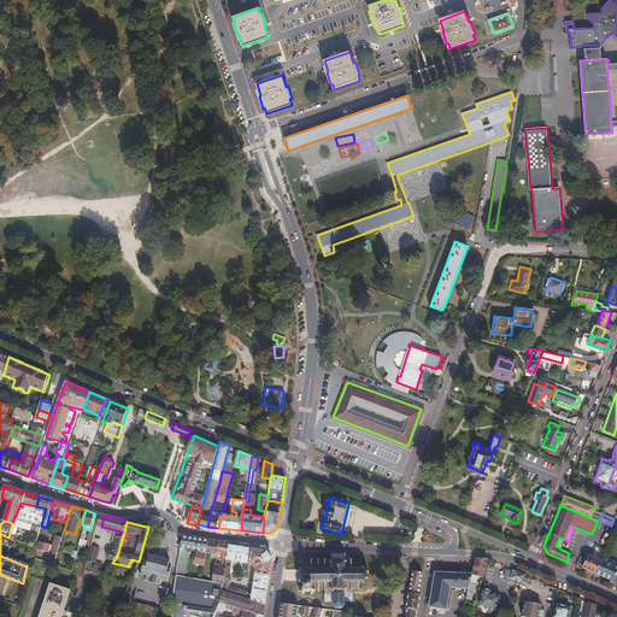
[(112,554),(117,557),(122,540),(124,533),(117,530),(115,544),(112,554)]
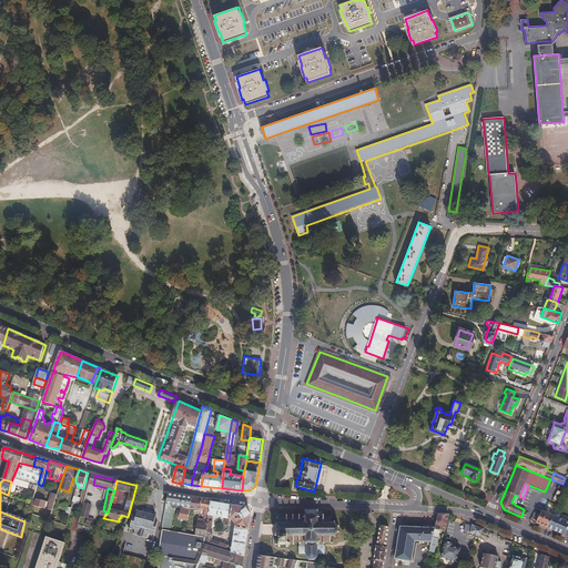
[(32,499),(31,504),(38,506),(52,509),(58,495),(51,493),(49,501),(36,498),(36,499),(32,499)]
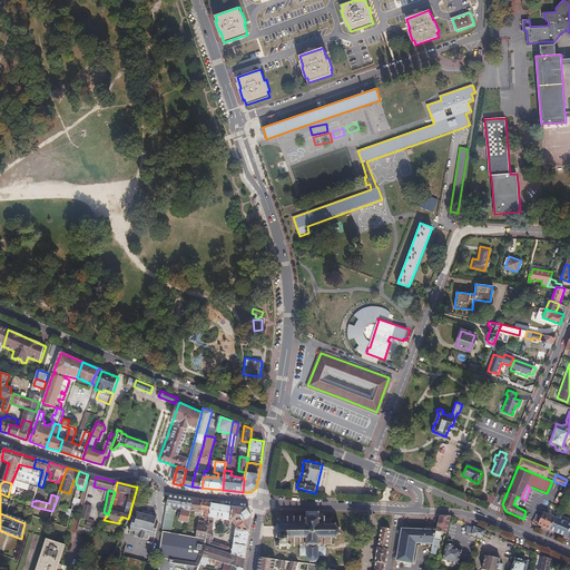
[(190,510),(193,499),(187,498),(168,494),(164,531),(170,532),(174,509),(182,510),(190,511),(190,510)]
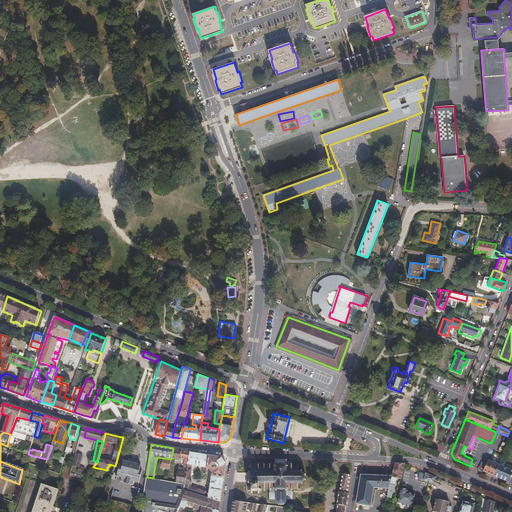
[(181,459),(183,450),(176,449),(173,448),(171,458),(181,460),(181,459)]
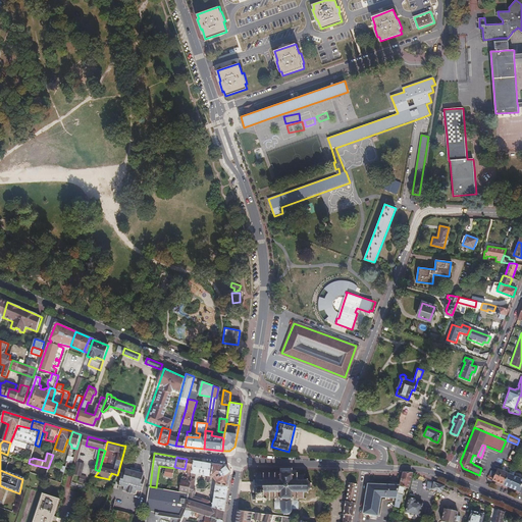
[(192,473),(193,461),(194,460),(187,459),(185,468),(189,469),(189,472),(192,473)]
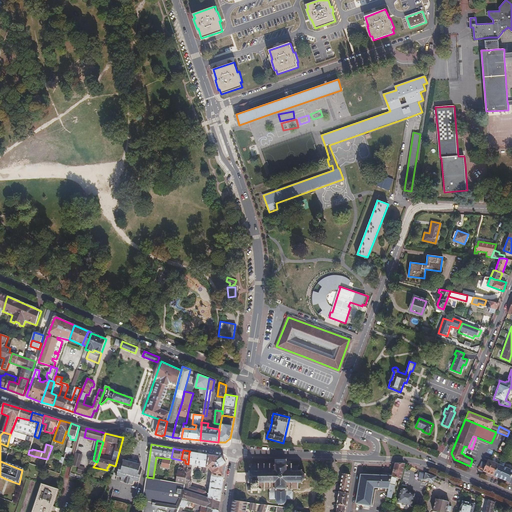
[(184,490),(220,501),(226,464),(224,461),(222,458),(189,452),(188,464),(187,467),(185,484),(184,490)]
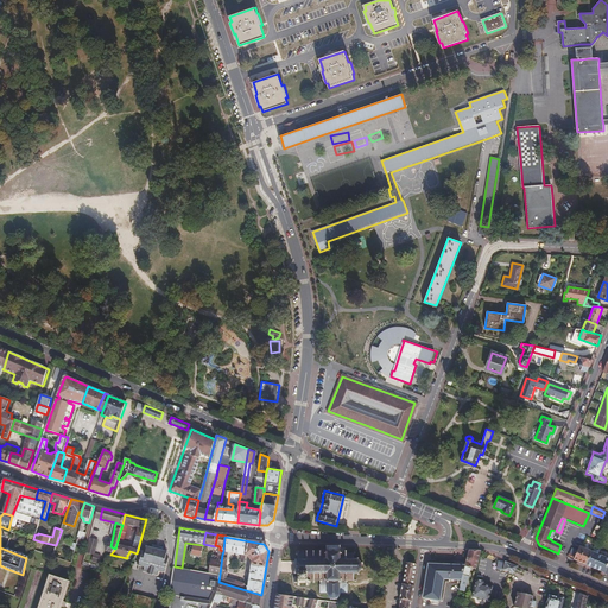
[(33,539),(30,549),(38,551),(40,542),(33,539)]
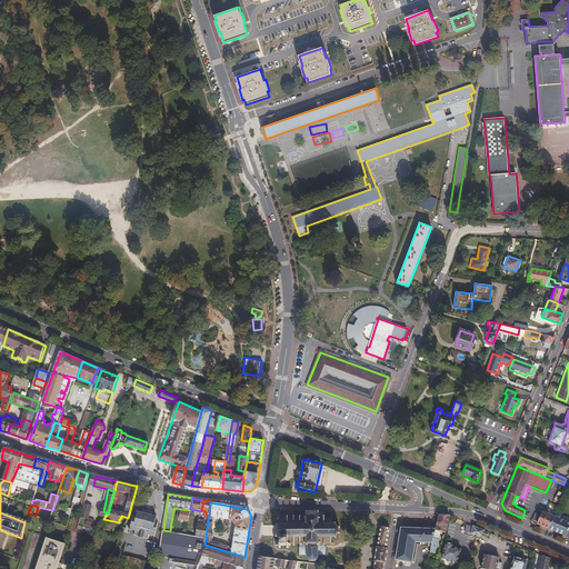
[(82,505),(81,519),(90,519),(90,505),(82,505)]
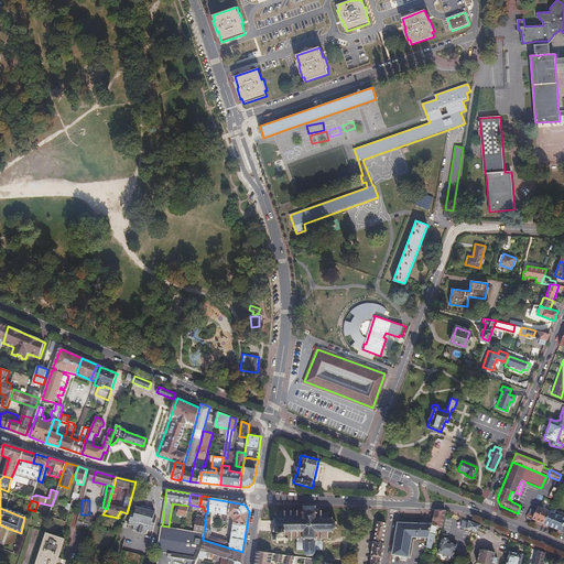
[(188,506),(180,505),(179,516),(186,517),(188,506)]
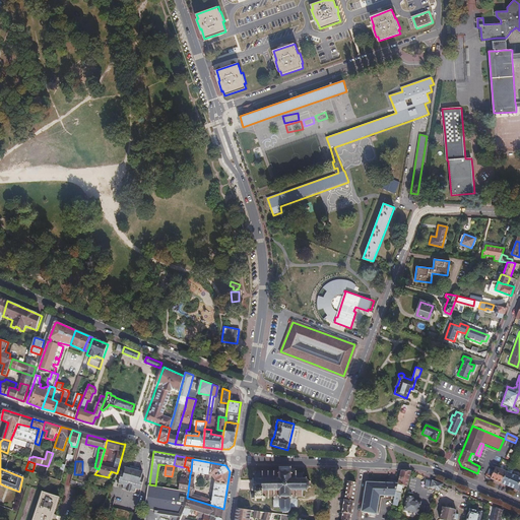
[(137,489),(141,490),(145,477),(142,476),(143,472),(139,471),(130,468),(126,467),(125,472),(122,471),(119,483),(124,484),(123,489),(134,492),(135,493),(137,489)]
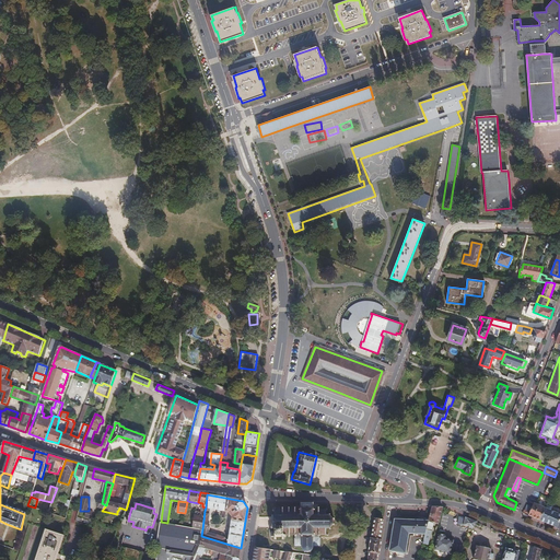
[(314,503),(301,503),(301,510),(295,510),(295,508),(294,508),(294,510),(289,510),(289,508),(288,508),(288,510),(283,510),(283,508),(282,508),(282,510),(277,510),(277,508),(275,508),(275,510),(273,510),(273,512),(276,512),(276,516),(270,516),(270,518),(272,518),(272,527),(270,527),(270,529),(275,529),(276,532),(273,532),(272,533),(272,538),(276,538),(276,540),(278,540),(278,538),(283,538),(283,539),(286,539),(286,537),(287,536),(288,536),(288,541),(293,541),(293,548),(302,548),(302,549),(304,549),(304,550),(303,550),(304,551),(305,551),(306,551),(308,551),(310,551),(310,552),(312,551),(311,550),(312,548),(313,548),(313,547),(321,547),(321,538),(319,538),(319,536),(327,536),(329,538),(330,537),(328,535),(328,529),(329,529),(331,531),(333,529),(331,528),(334,526),(336,527),(336,525),(335,524),(335,522),(335,520),(336,520),(336,517),(334,518),(330,516),(331,514),(330,513),(328,515),(328,510),(330,509),(329,508),(327,510),(321,510),(321,508),(318,508),(318,510),(314,510),(314,503)]
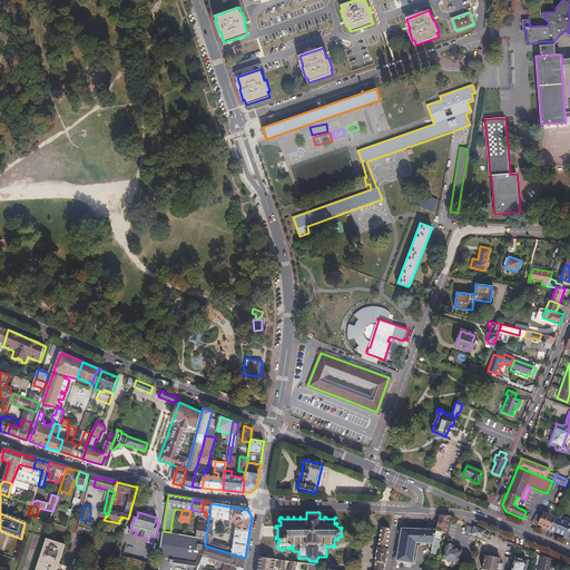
[(531,522),(549,530),(554,518),(542,512),(540,519),(537,518),(536,519),(532,519),(531,522)]
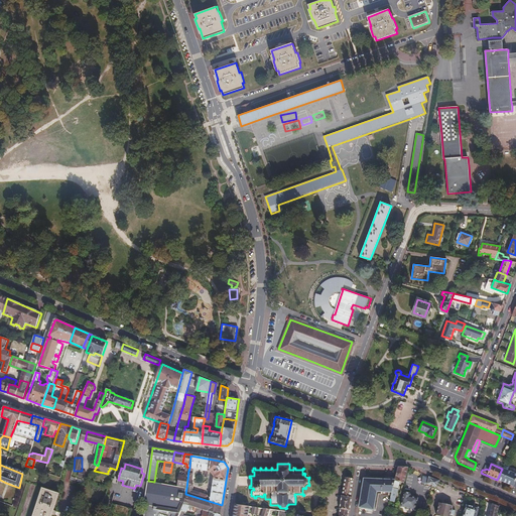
[(405,483),(408,469),(399,468),(395,481),(392,492),(391,498),(393,499),(395,499),(400,482),(405,483)]
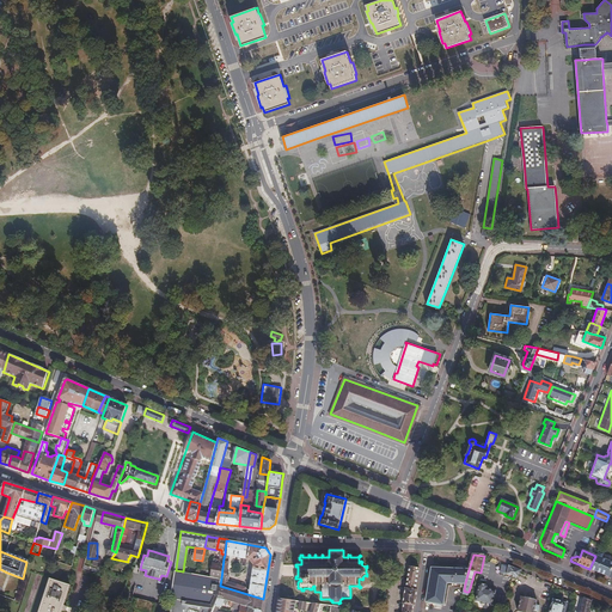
[(589,569),(607,576),(611,564),(611,562),(595,556),(589,569)]
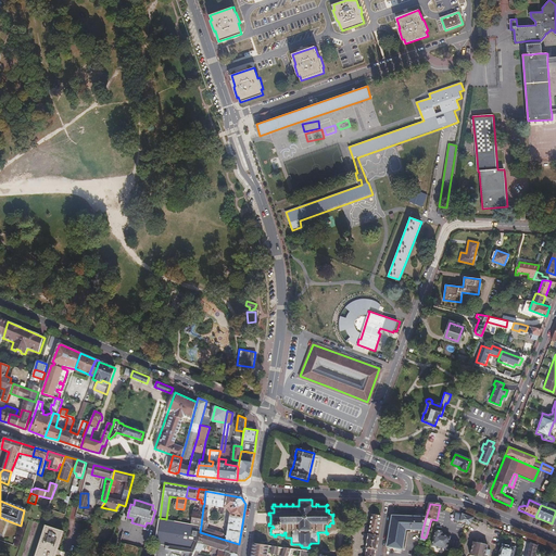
[(201,526),(203,507),(200,506),(199,513),(194,512),(192,523),(201,526)]
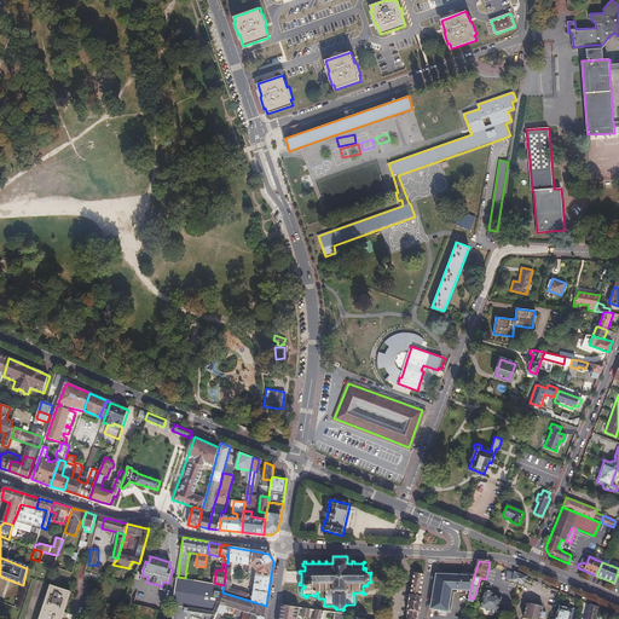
[(406,618),(416,618),(417,613),(418,613),(421,596),(420,596),(423,574),(415,573),(411,595),(410,595),(408,611),(409,611),(406,618)]
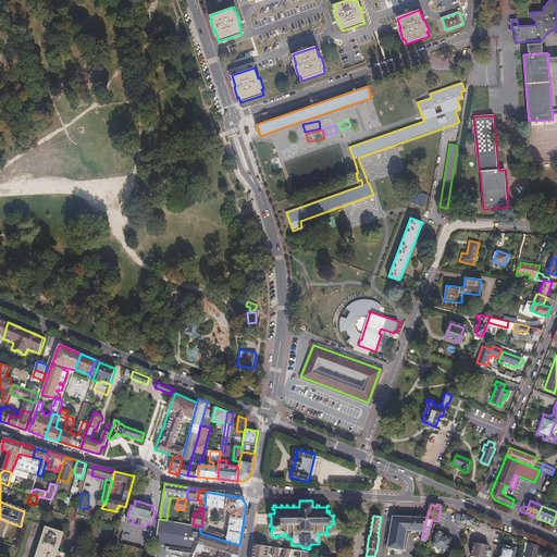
[(423,531),(426,519),(394,518),(388,548),(404,551),(407,531),(423,531)]
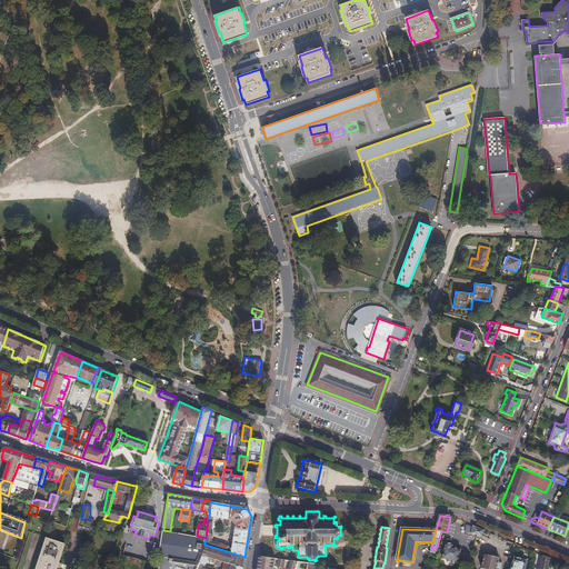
[(197,568),(203,555),(205,545),(206,538),(197,536),(186,535),(170,531),(163,530),(156,568),(197,568)]
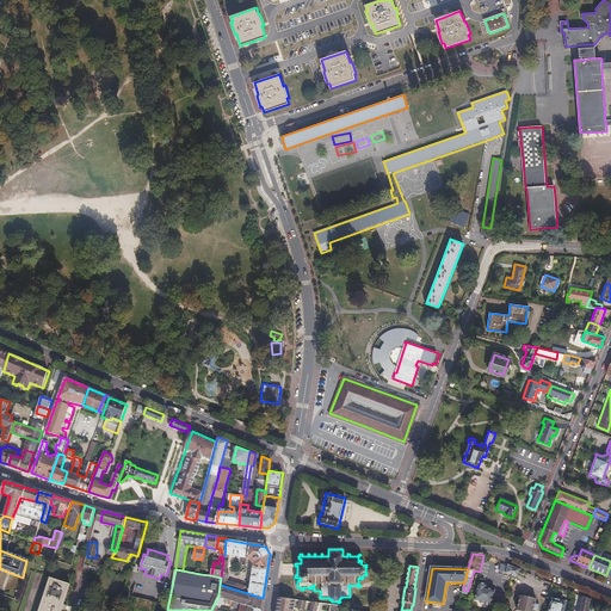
[(152,600),(159,603),(166,575),(161,574),(159,579),(158,578),(152,600)]
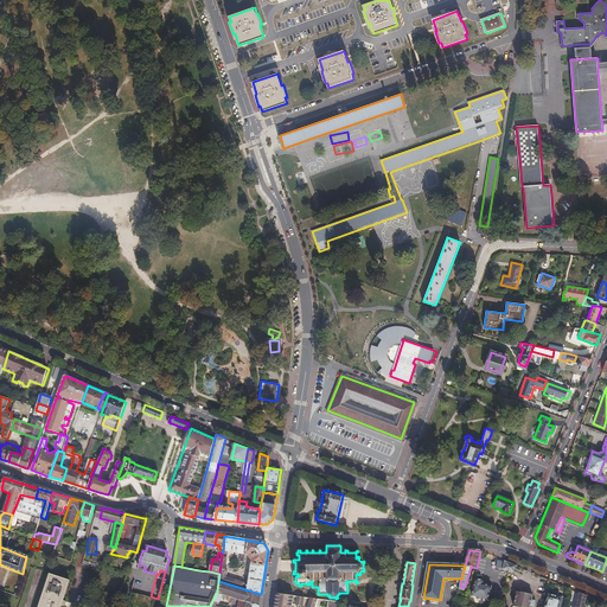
[(62,605),(63,600),(70,580),(50,574),(38,606),(61,606),(62,605)]
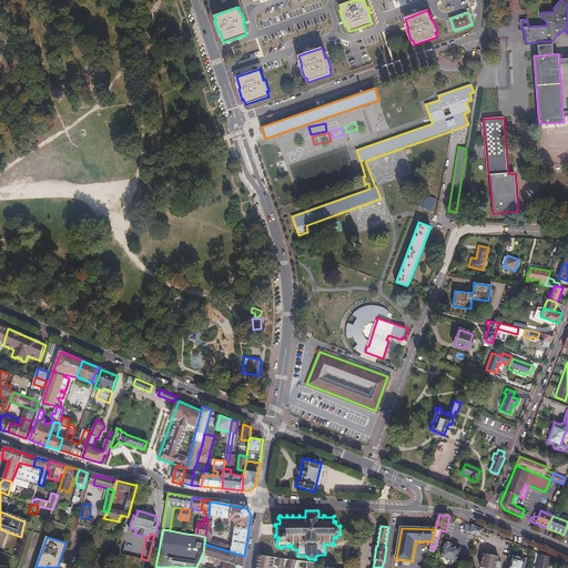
[(445,544),(445,545),(443,556),(443,557),(457,560),(460,549),(453,547),(453,545),(452,543),(448,541),(445,544)]
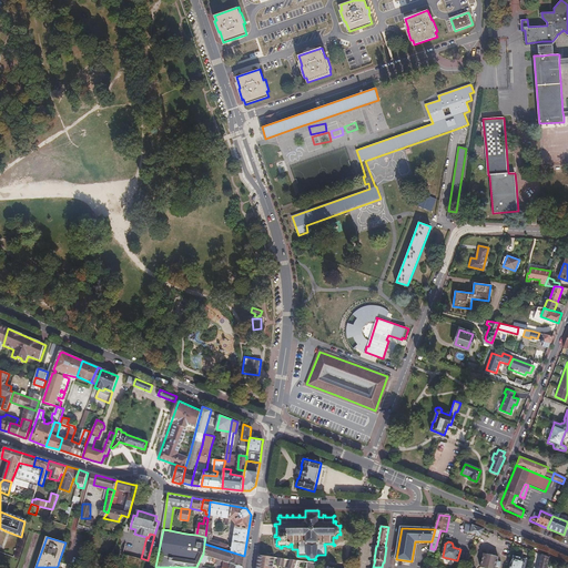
[(127,543),(123,554),(130,555),(133,545),(127,543)]
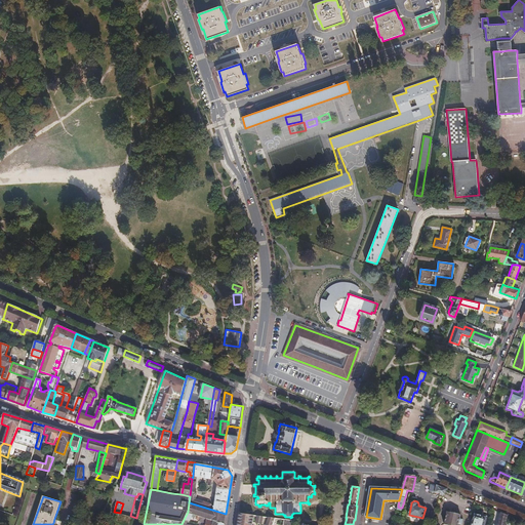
[(225,524),(226,514),(189,502),(188,512),(193,514),(207,519),(225,524)]
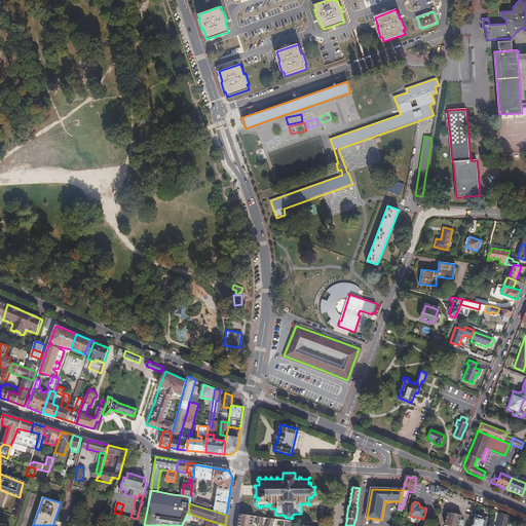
[(114,513),(112,520),(132,525),(134,525),(137,519),(130,517),(120,514),(114,513)]
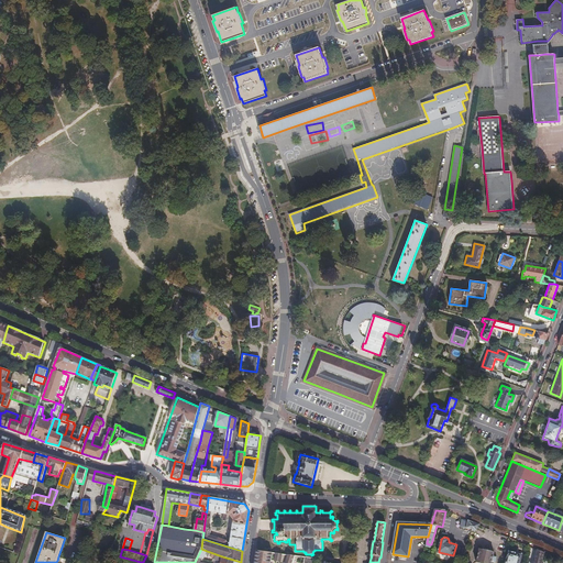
[(240,562),(241,562),(222,556),(220,562),(207,562),(201,562),(201,559),(203,559),(207,551),(201,549),(195,562),(240,562)]
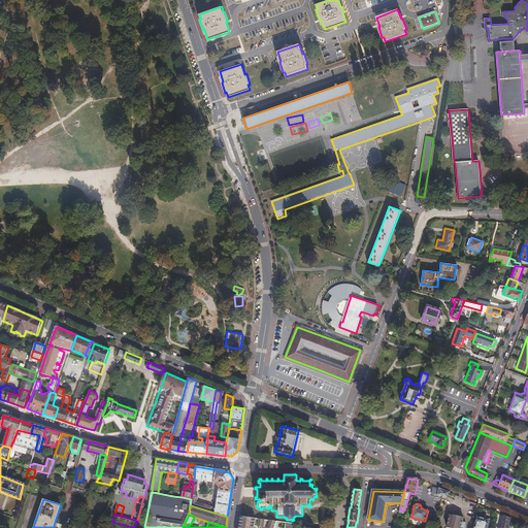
[(463,522),(464,518),(450,515),(448,527),(461,527),(462,527),(465,527),(466,523),(463,522)]
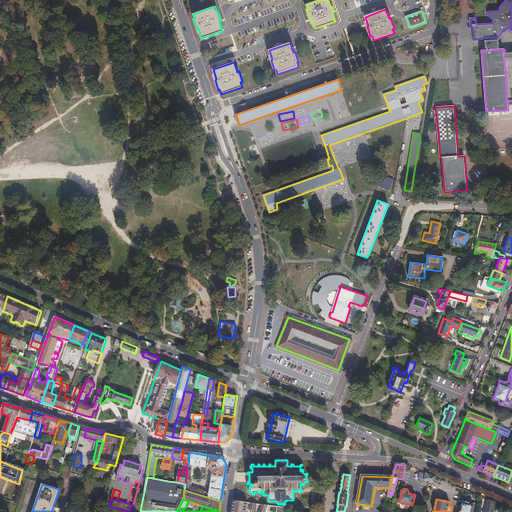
[(493,511),(496,503),(489,500),(485,511),(493,511)]
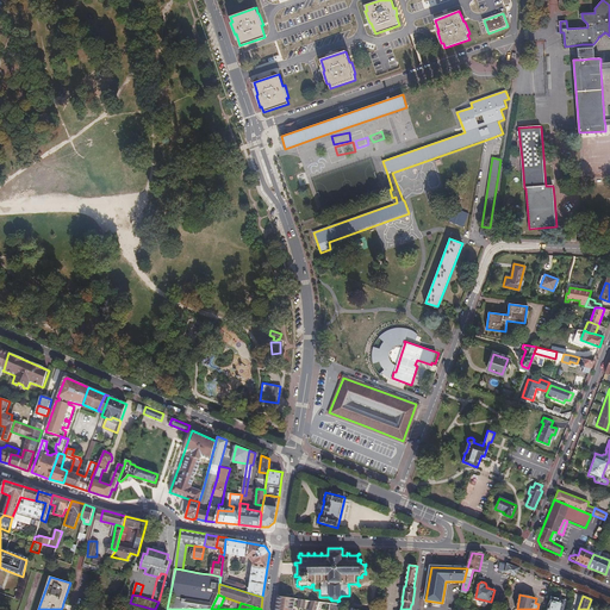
[(316,609),(319,602),(278,597),(275,609),(274,609),(292,609),(293,608),(309,609),(316,609)]
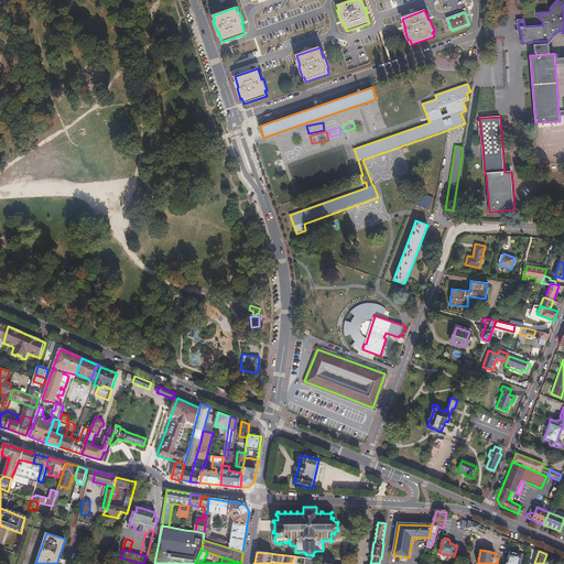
[(510,552),(507,563),(519,563),(522,556),(517,555),(517,554),(510,552)]
